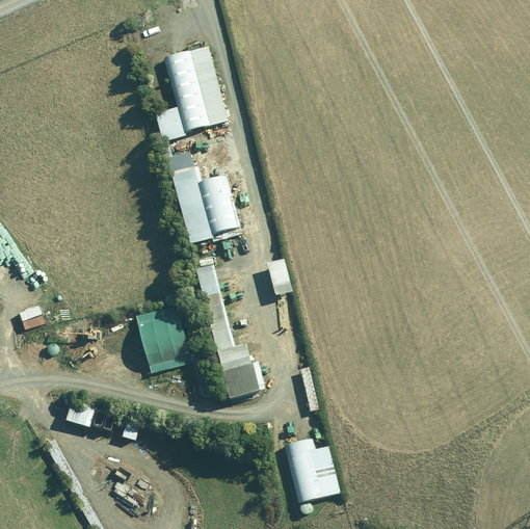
[(177,106),(156,112),(163,137),(229,120),(208,46),(163,58),(177,106)]
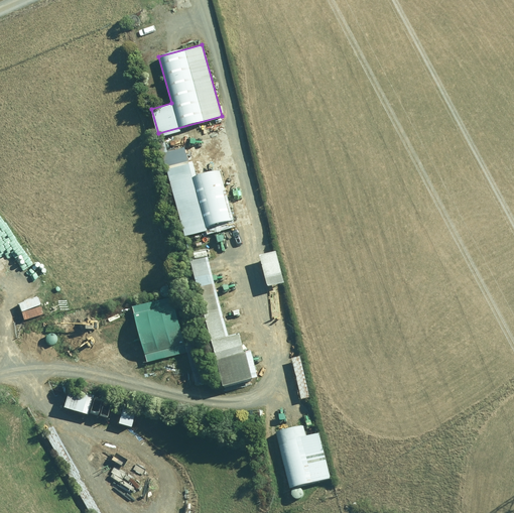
[(231,225),(218,170),(193,176),(185,146),(170,149),(190,234),(231,225)]
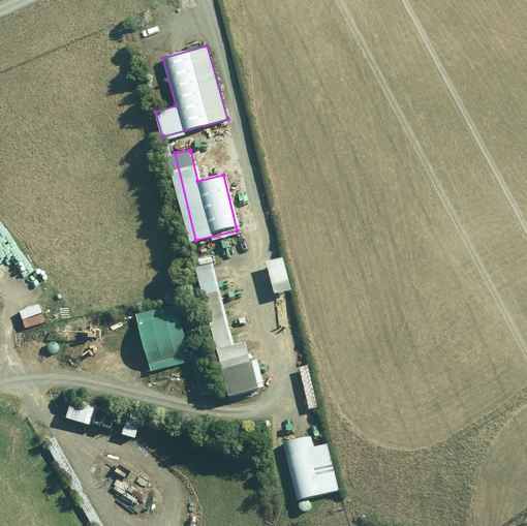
[(267,260),(275,292),(290,288),(283,257),(267,260)]
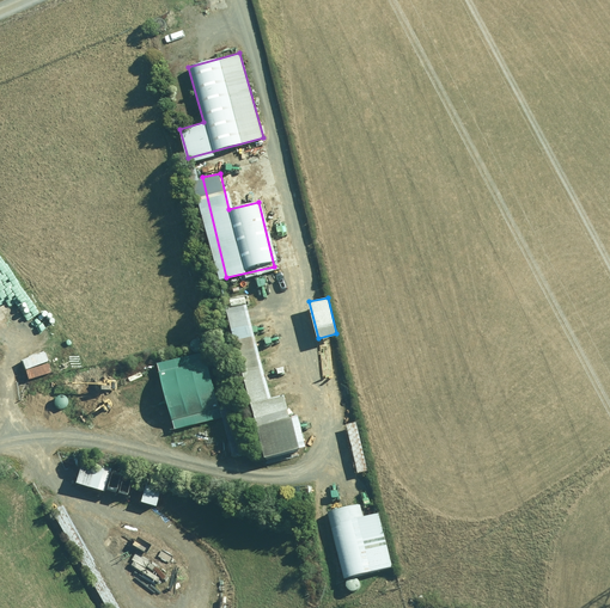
[(285,393),(270,397),(245,304),(226,308),(266,458),(306,447),(298,415),(291,417),(285,393)]
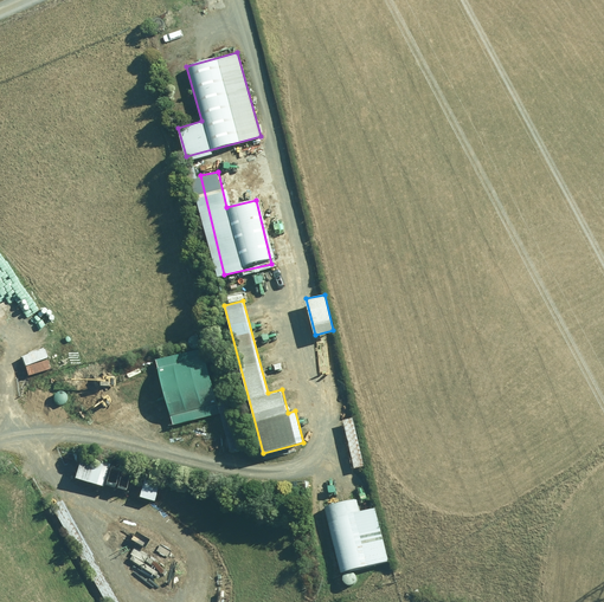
[(230,420),(225,402),(217,405),(204,357),(159,368),(173,424),(222,410),(224,421),(230,420)]
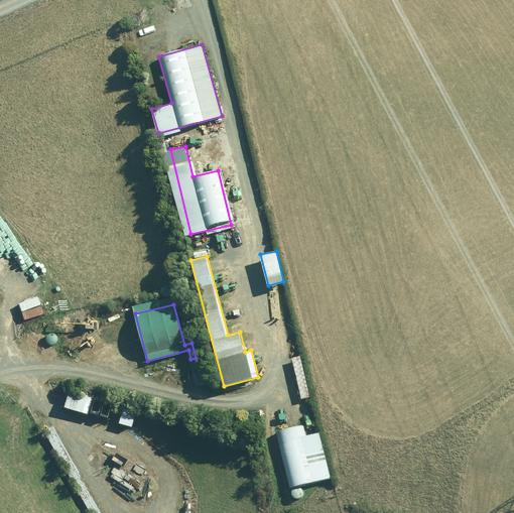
[(61,407),(86,413),(90,397),(66,391),(61,407)]
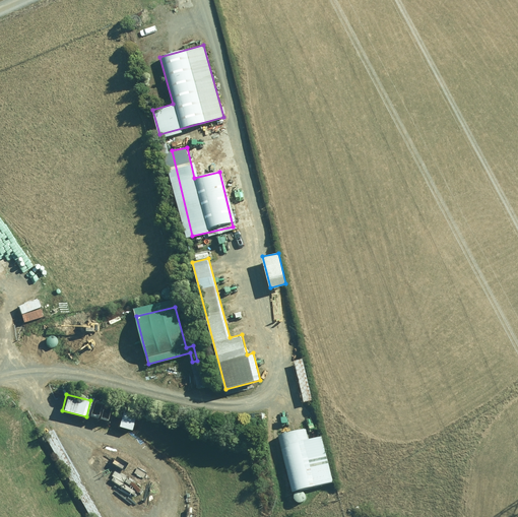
[(332,480),(321,436),(307,439),(304,429),(277,435),(292,491),(332,480)]
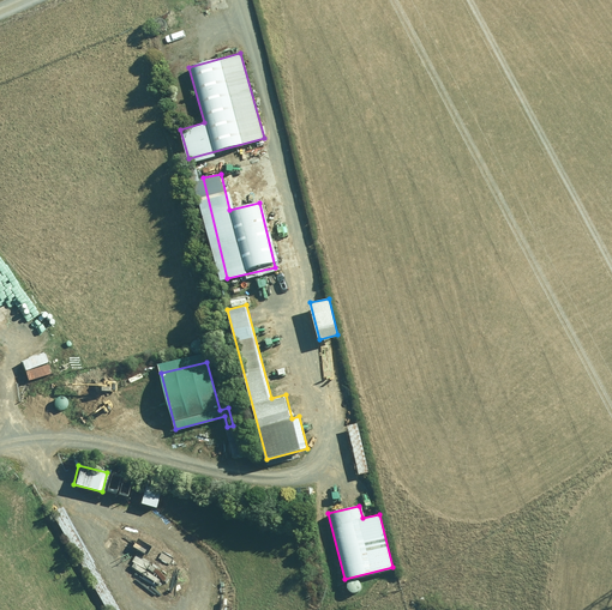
All buildings are outlined.
